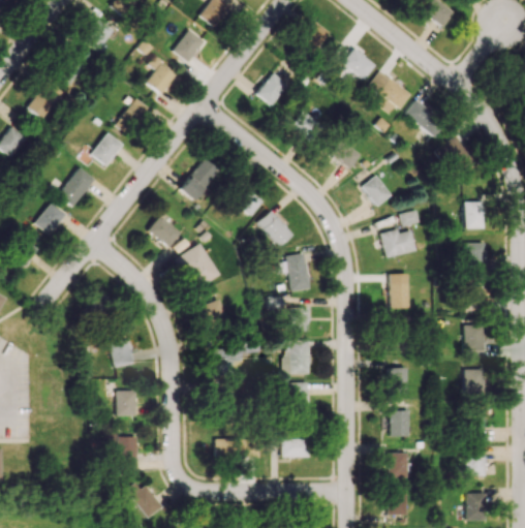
[(2,0),(0,0),(0,20),(11,7),(2,0)]
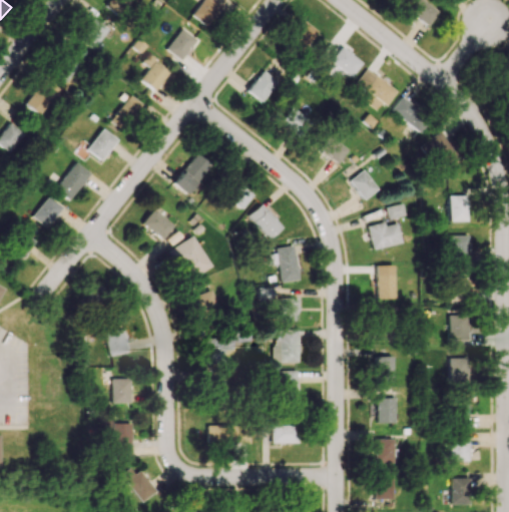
[(109,0),(106,4),(119,16),(134,0),(109,0)]
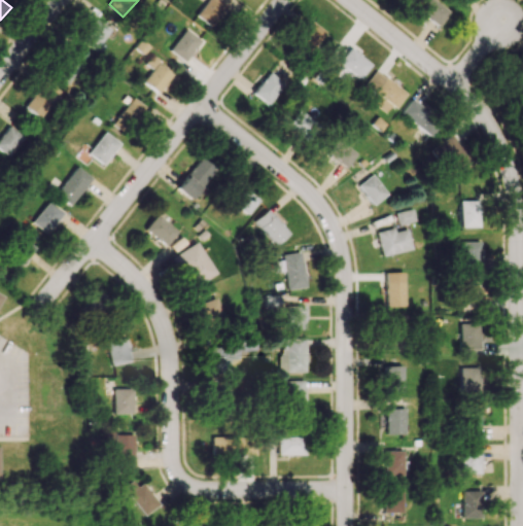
[(209,0),(199,16),(214,28),(230,6),(219,0),(209,0)]
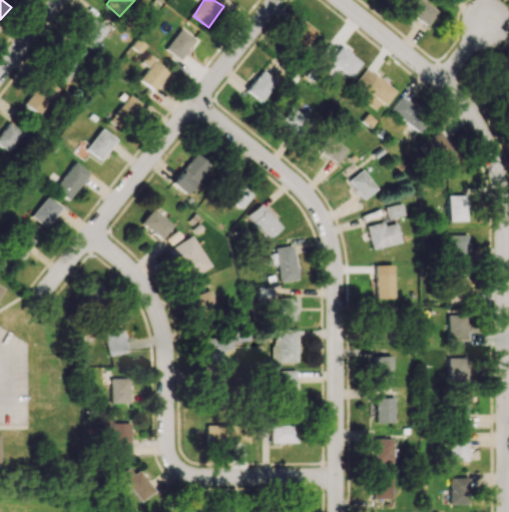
[(440,14),(424,0),(419,0),(410,11),(428,27),(440,14)]
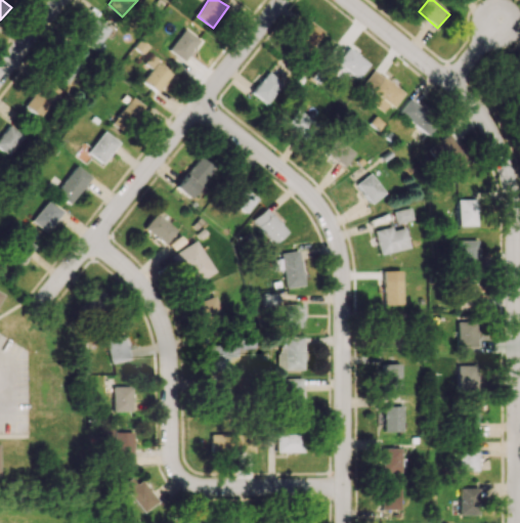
[(102,42),(112,30),(97,18),(81,39),(101,55),(109,46),(102,42)]
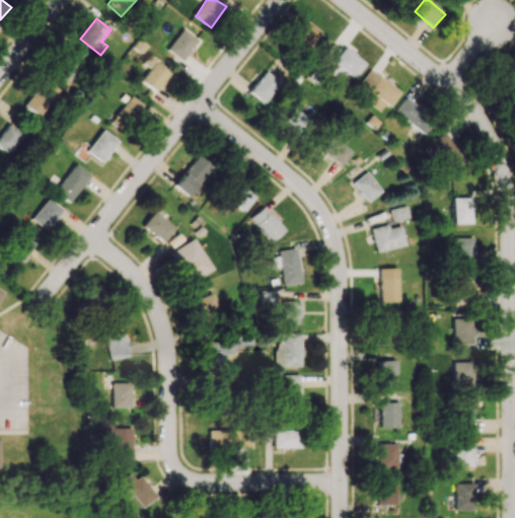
[(322,34),(309,21),(292,40),(305,53),(322,34)]
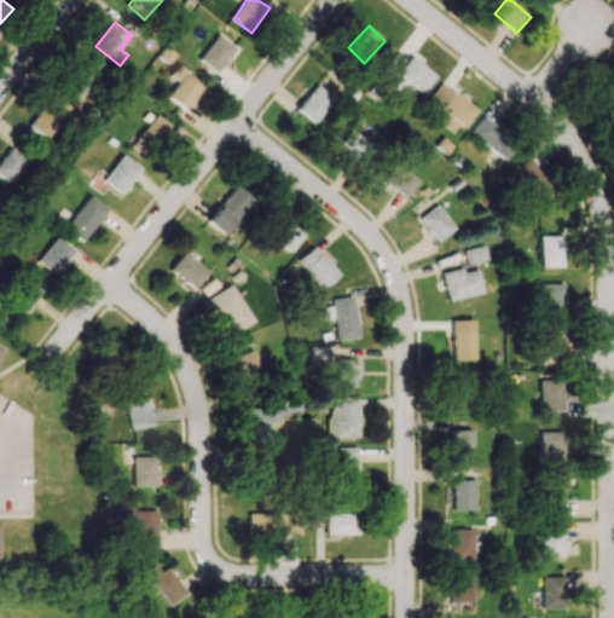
[(220,74),(239,47),(221,35),(202,61),(220,74)]
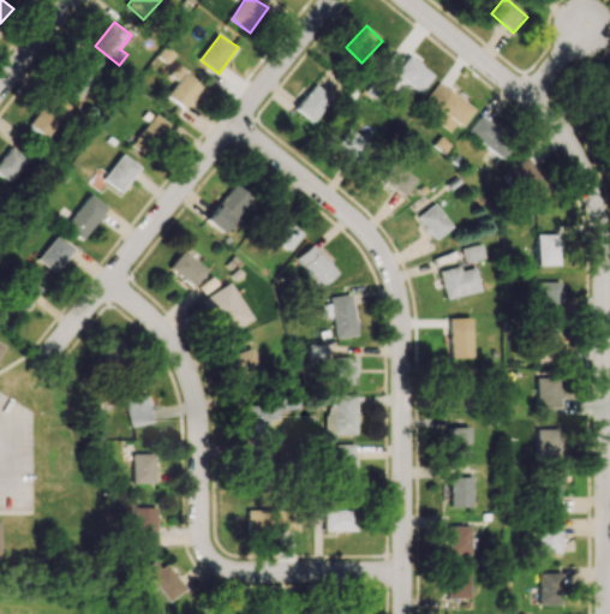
[(436,77),(412,57),(398,73),(422,94),(436,77)]
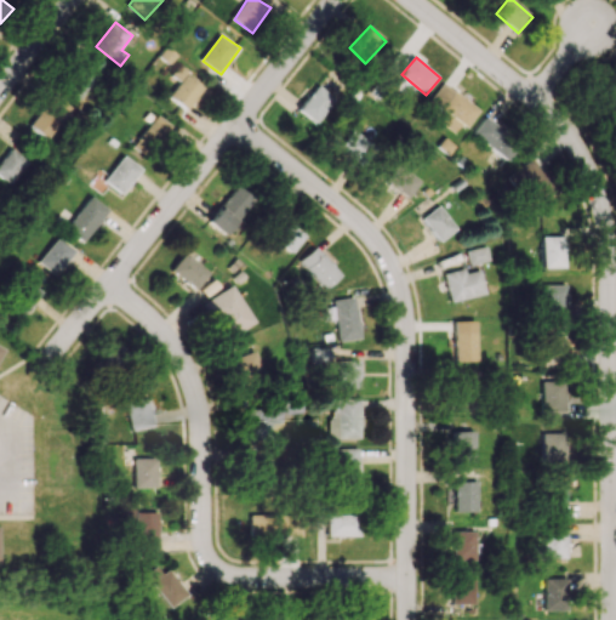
[(209,86),(183,66),(175,75),(183,83),(171,97),(188,112),(209,86)]
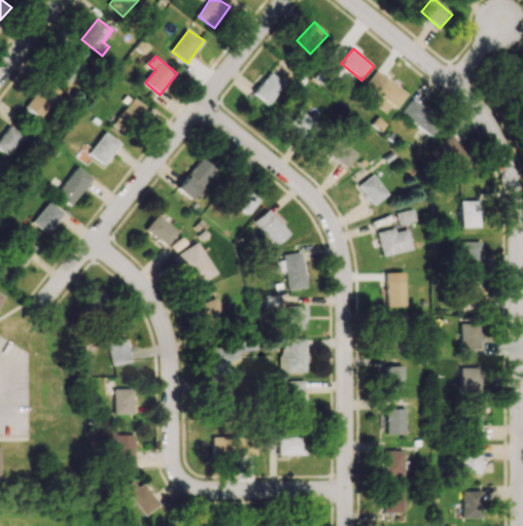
[(377,105),(391,115),(408,94),(378,71),(368,85),(383,97),(377,105)]
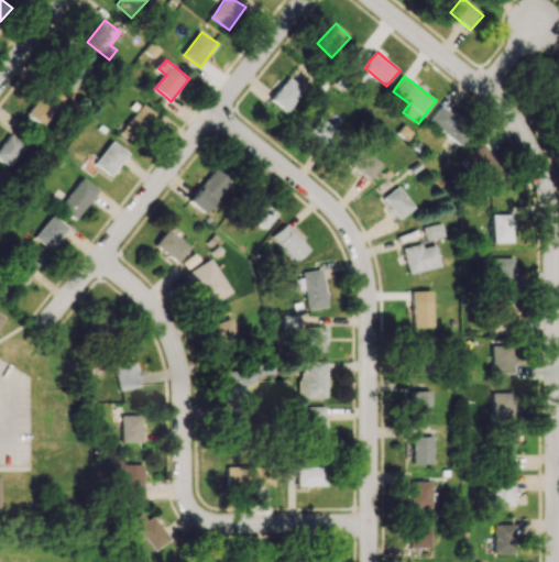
[(289,113),(307,90),(289,78),(273,101),(289,113)]
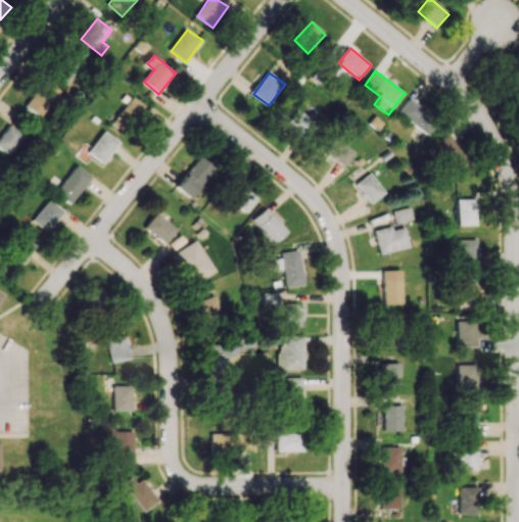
[(65,94),(48,80),(27,106),(44,121),(65,94)]
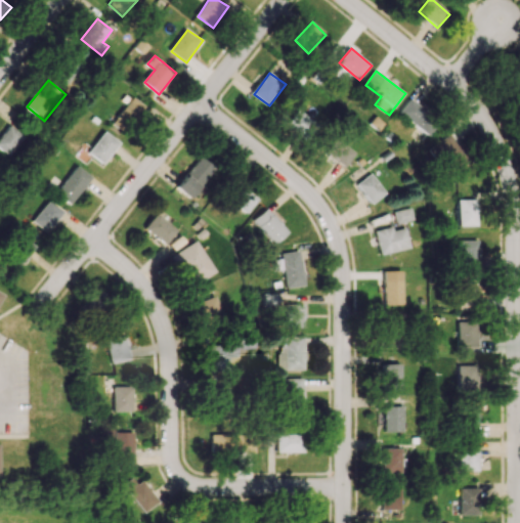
[(127,137),(149,109),(135,97),(113,126),(127,137)]
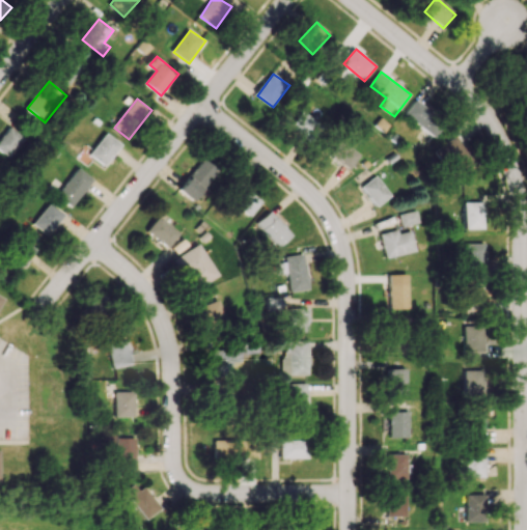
[(406,114),(436,139),(447,124),(417,99),(406,114)]
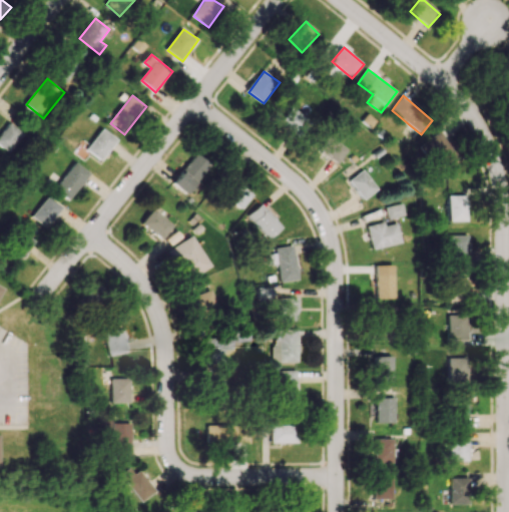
[(283,124),(301,139),(314,122),(296,107),(283,124)]
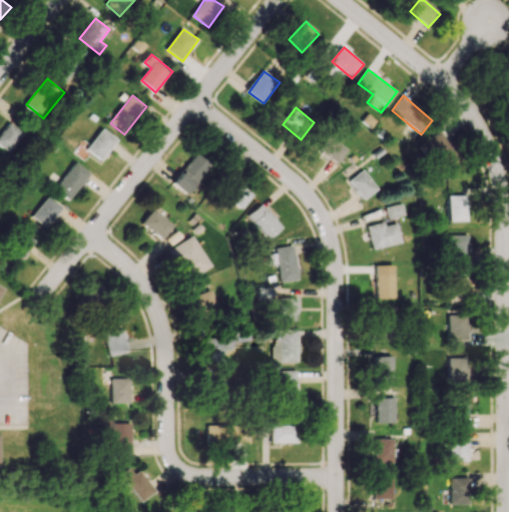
[(0,145),(10,153),(24,134),(10,123),(0,136),(0,145)]
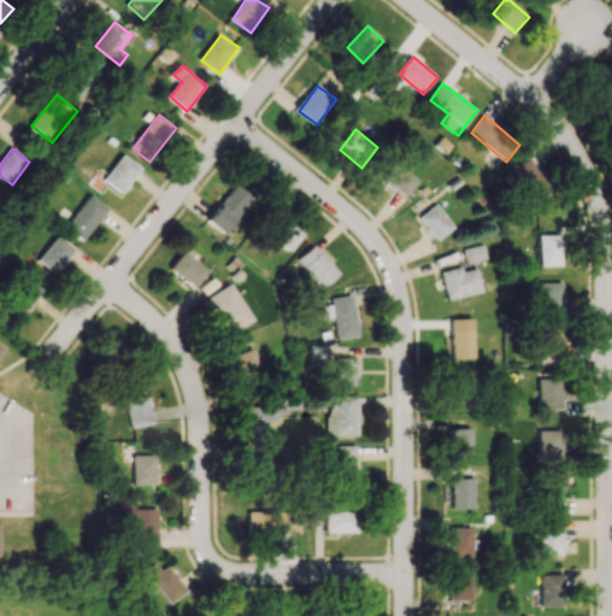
[(123,194),(142,169),(127,156),(106,180),(123,194)]
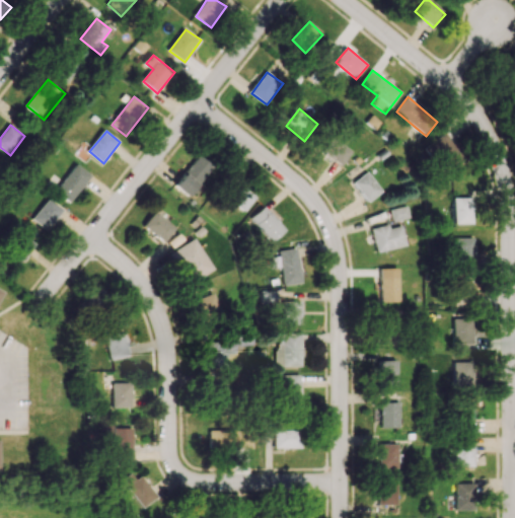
[(468,160),(445,134),(427,149),(450,176),(468,160)]
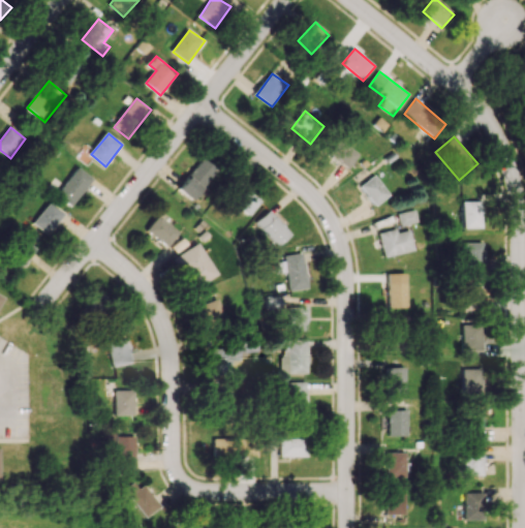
[(347,162),(345,144),(335,146),(337,163),(347,162)]
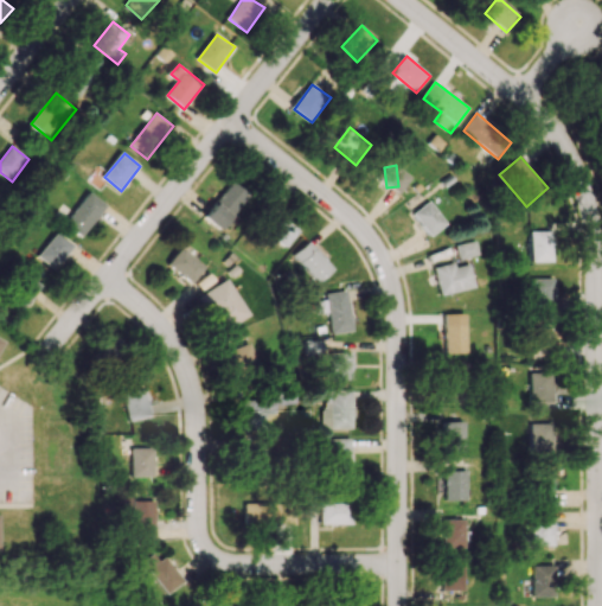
[(251,195),(235,182),(205,218),(223,233),(251,195)]
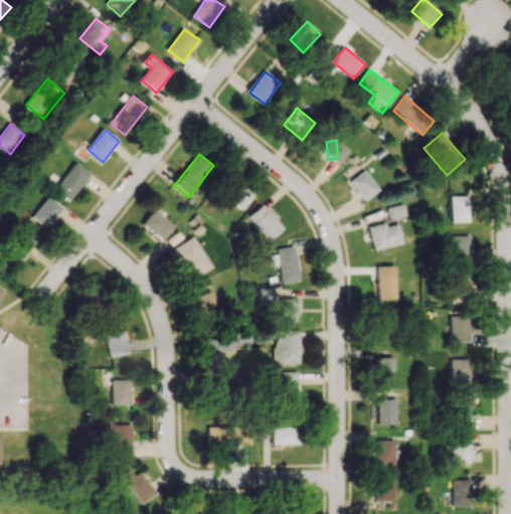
[(56,190),(70,201),(92,175),(76,164),(56,190)]
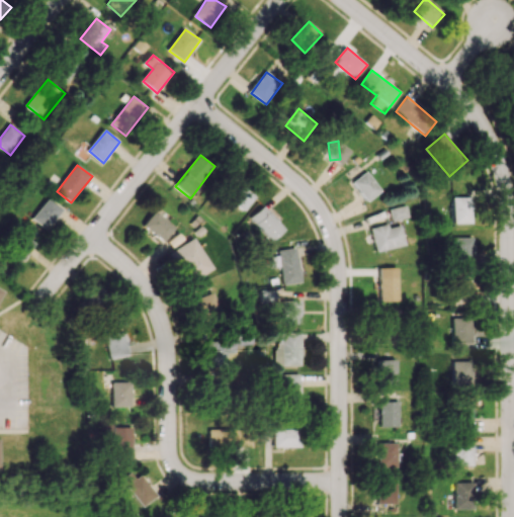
[(382,192),(368,172),(354,182),(368,202),(382,192)]
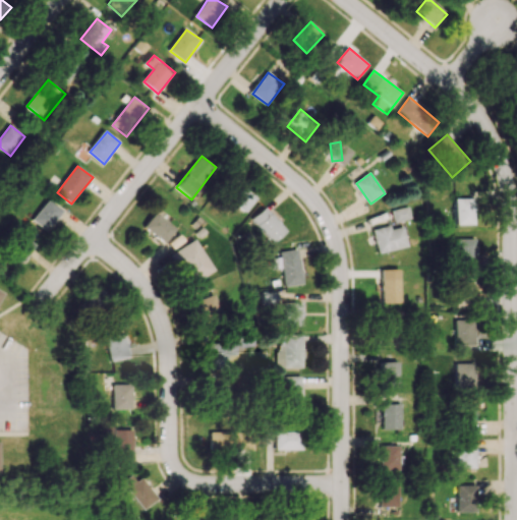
[(249,212),(259,197),(236,182),(227,196),(249,212)]
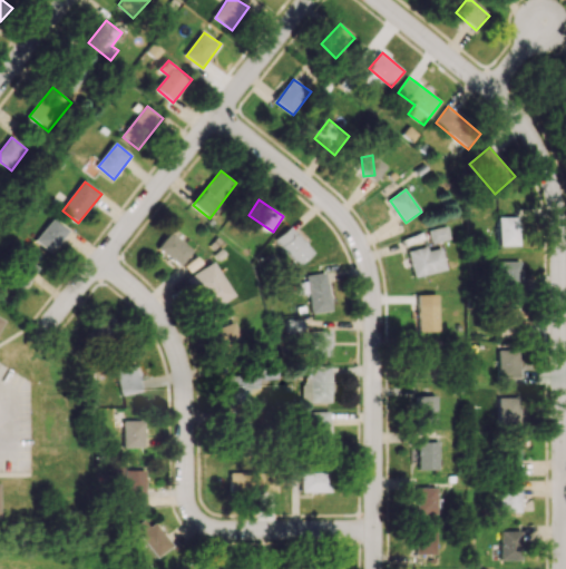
[(521,246),(520,217),(500,218),(500,247),(521,246)]
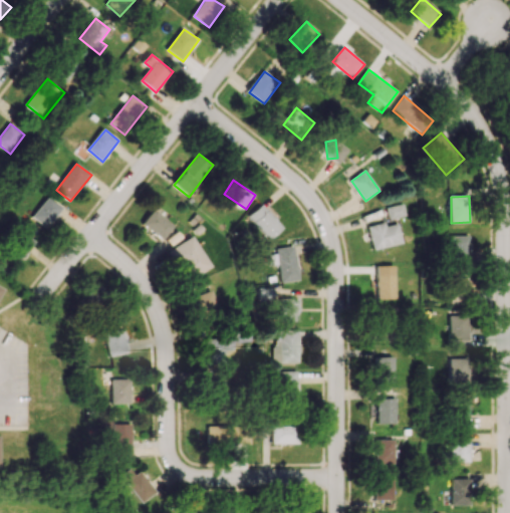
[(47,229),(63,208),(49,197),(33,218),(47,229)]
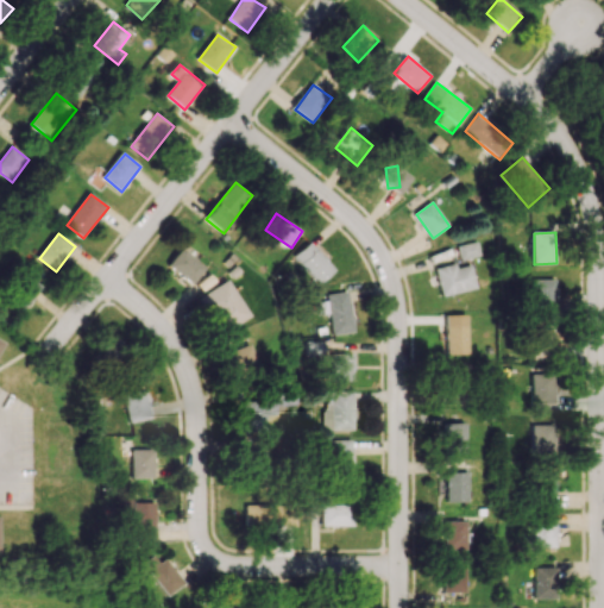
[(460,246),(464,262),(484,256),(480,242),(460,246)]
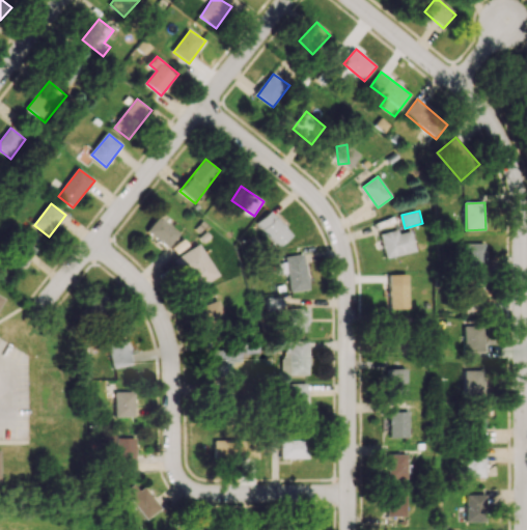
[(295,235),(273,212),(258,224),(281,248),(295,235)]
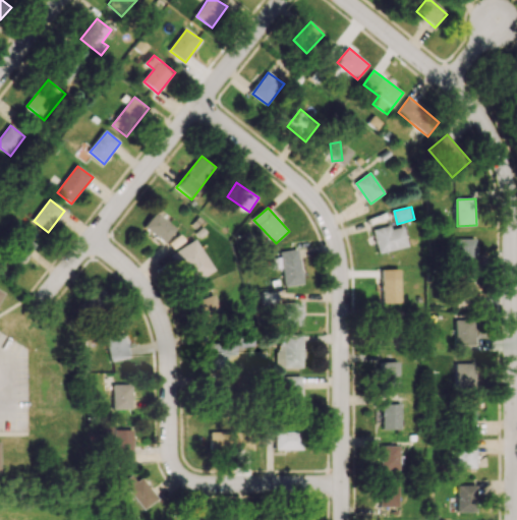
[(177,230),(156,213),(146,227),(166,244),(177,230)]
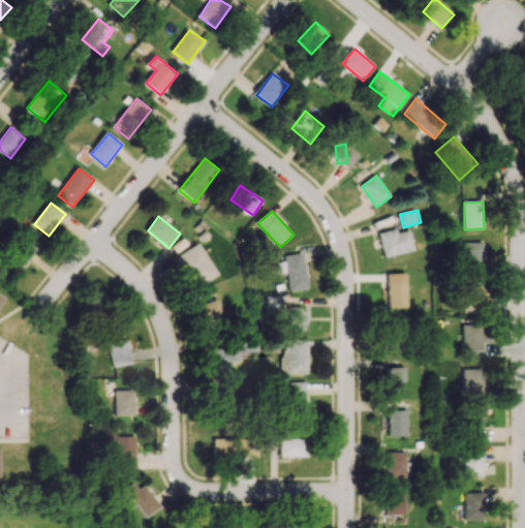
[(413,231),(398,234),(398,230),(381,233),(384,257),(417,252),(413,231)]
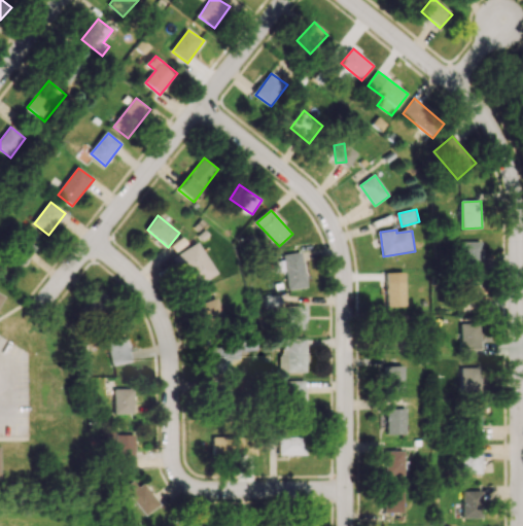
[(37,249),(23,237),(7,256),(22,269),(37,249)]
